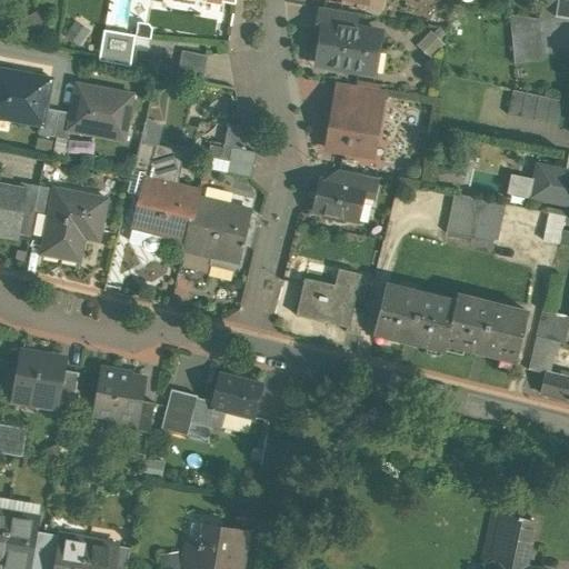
[(557,1),(547,0),(541,0),(539,13),(555,17),(557,1)]
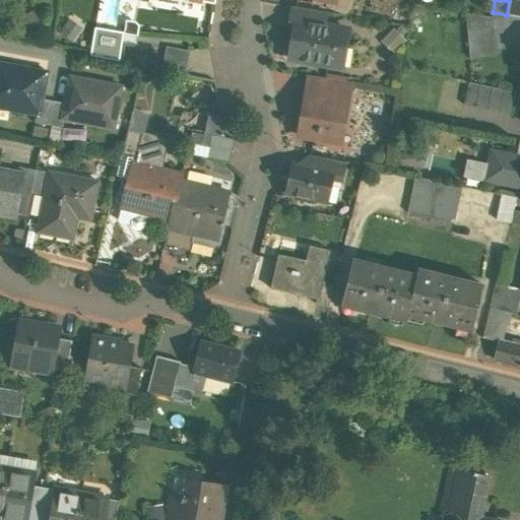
[(519,3),(509,1),(507,15),(519,16),(519,3)]
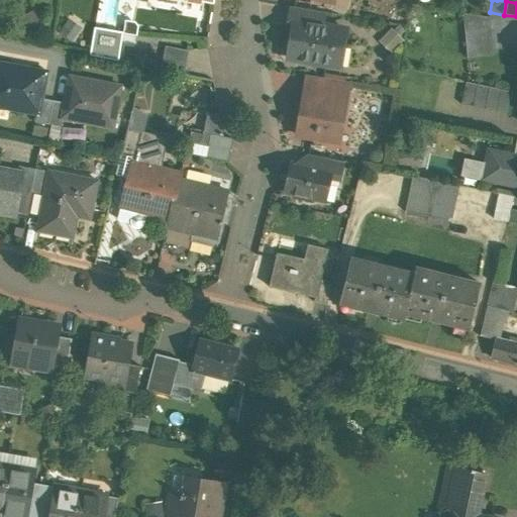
[(323,13),(291,7),(288,23),(295,24),(295,20),(321,25),(323,13)]
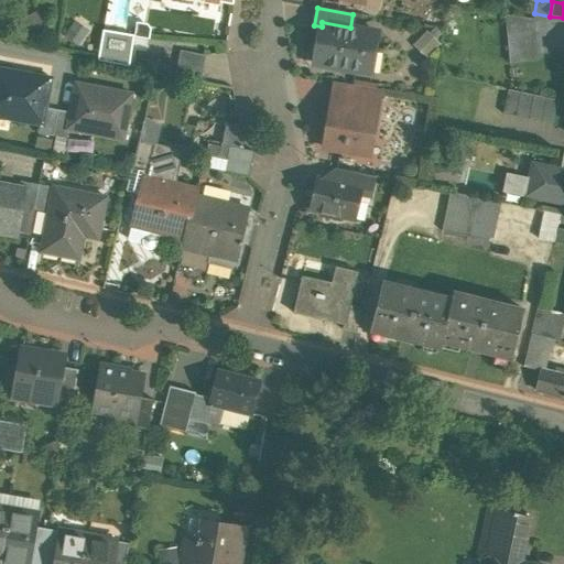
[(46,31),(38,12),(20,20),(28,39),(46,31)]
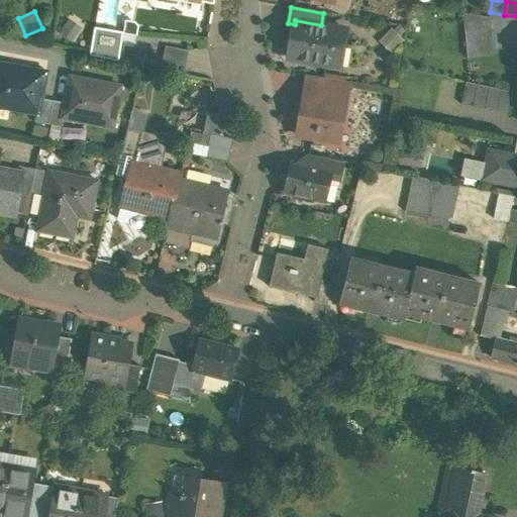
[(490,18),(462,13),(467,59),(493,57),(490,18)]
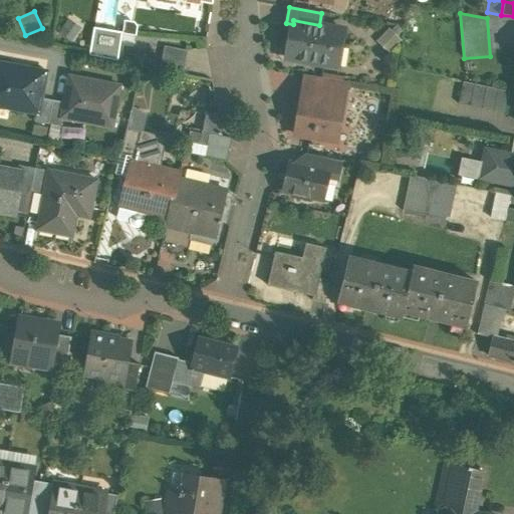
[(293,24),(286,23),(284,35),(289,35),(288,43),(282,46),(281,53),(285,58),(292,60),(292,61),(336,68),(340,48),(338,47),(341,29),(319,25),(293,20),(293,24)]
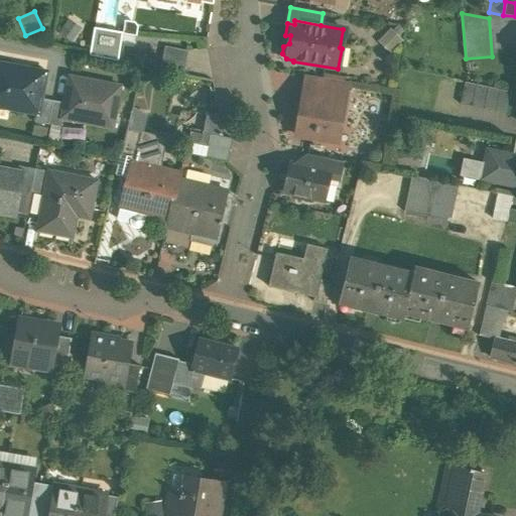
[(79,31),(68,23),(61,34),(70,41),(72,41),(79,31)]
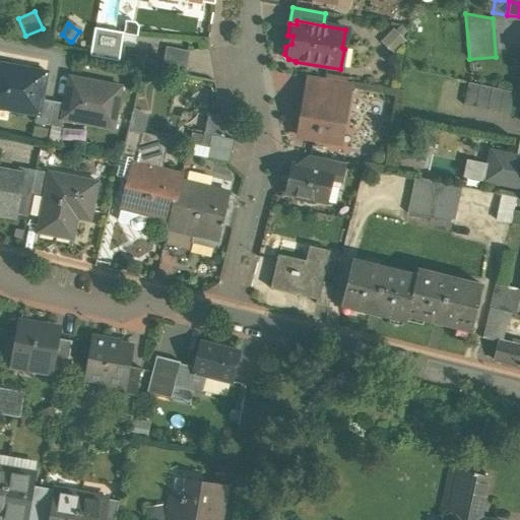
[(126,23),(123,35),(135,37),(136,28),(135,25),(126,23)]
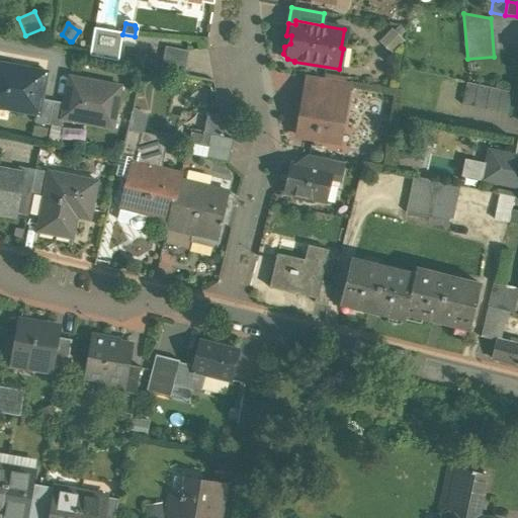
[(117,61),(122,34),(95,28),(90,56),(117,61)]
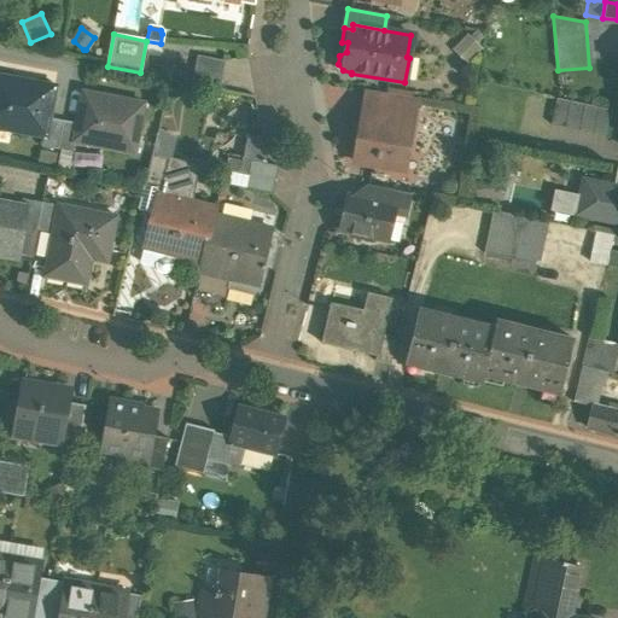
[(226,62),(197,56),(194,70),(222,76),(226,62)]
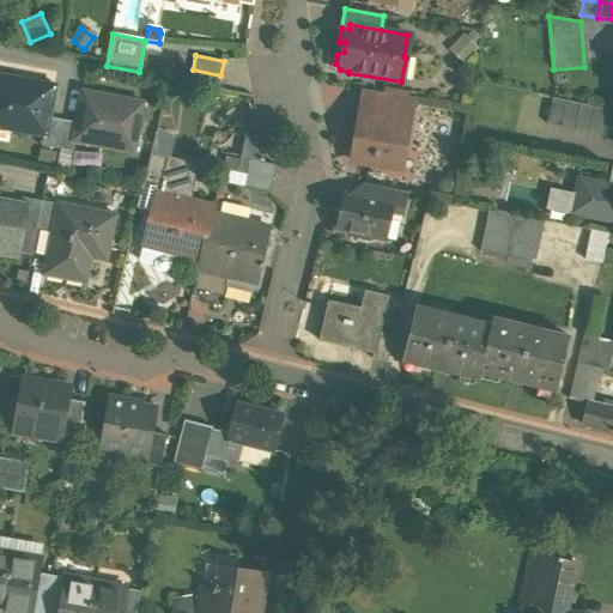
[(220,76),(193,70),(190,84),(218,89),(220,76)]
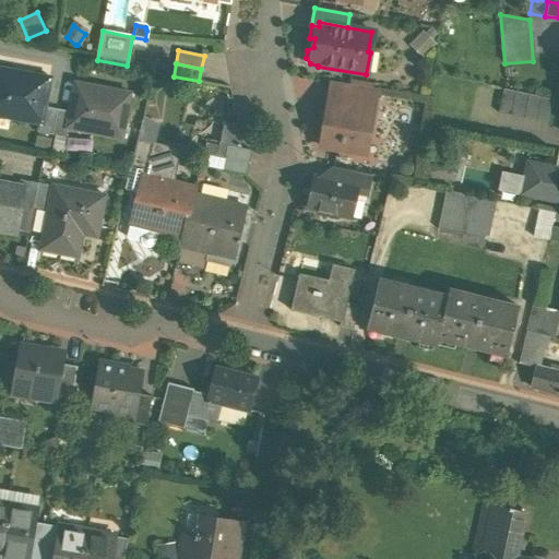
[(50,79),(0,69),(0,117),(40,125),(42,125),(45,108),(50,79)]
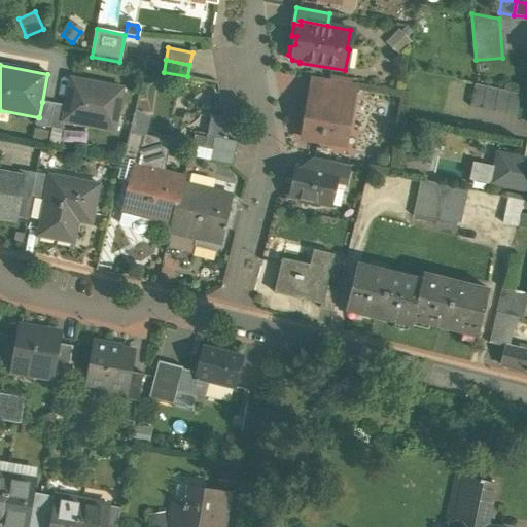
[(123,90),(70,79),(65,106),(62,121),(64,121),(114,132),(123,90)]
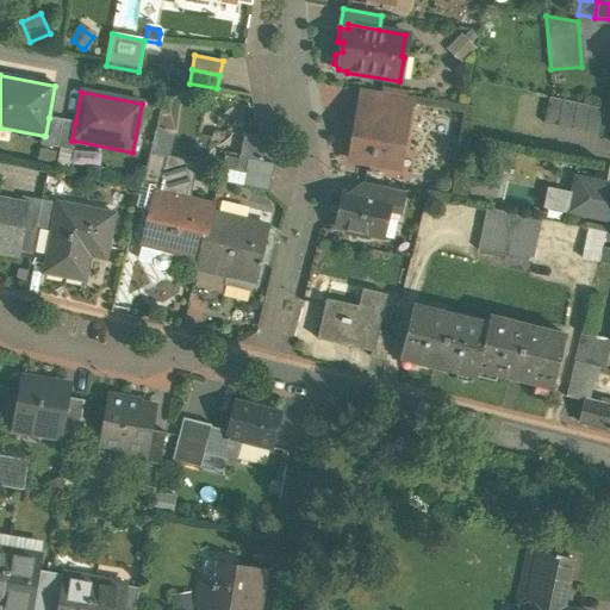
[(410,98),(373,92),(369,114),(406,120),(410,98)]
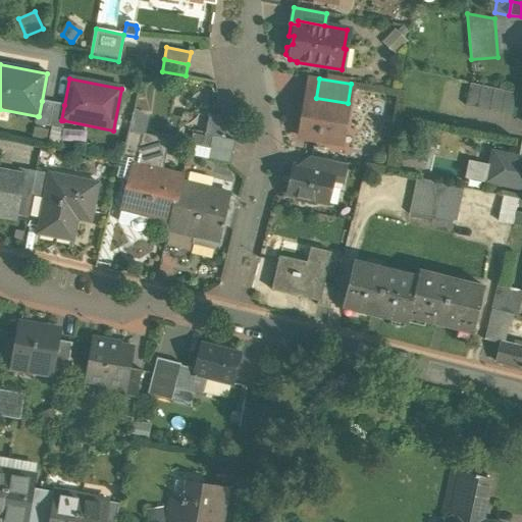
[(517,93),(470,83),(465,105),(513,115),(517,93)]
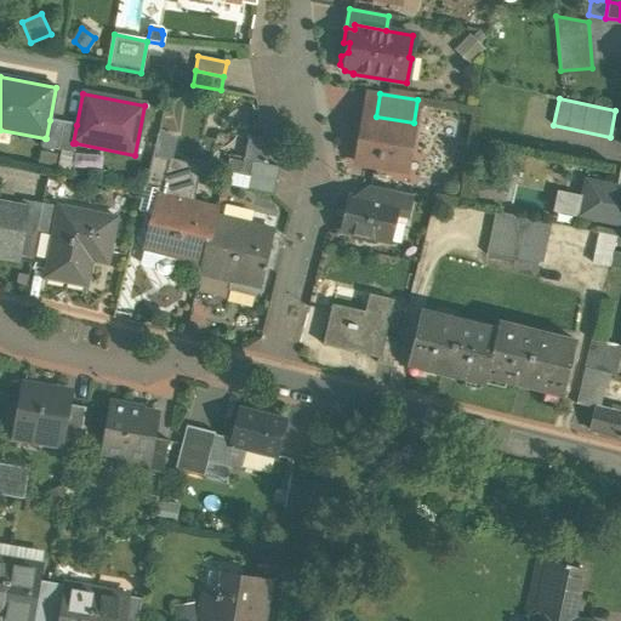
[(376,117),(369,115),(365,140),(360,138),(357,161),(377,165),(379,160),(402,164),(404,149),(409,149),(414,123),(376,117)]
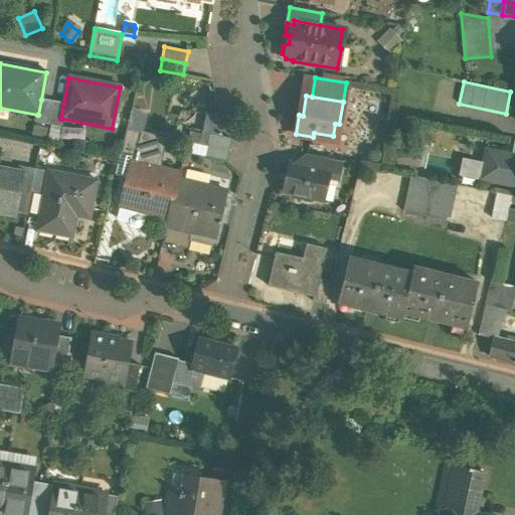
[(52,102),(41,100),(38,115),(37,115),(35,122),(48,124),(52,102)]
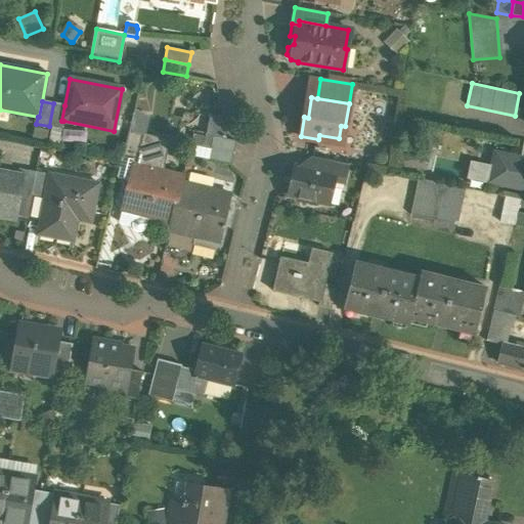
[(64,105),(53,103),(49,126),(61,129),(63,121),(61,121),(64,105)]
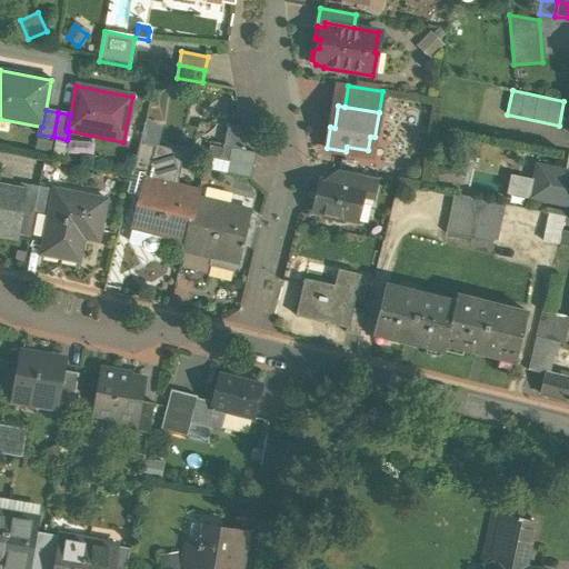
[(155,145),(159,122),(142,118),(137,140),(155,145)]
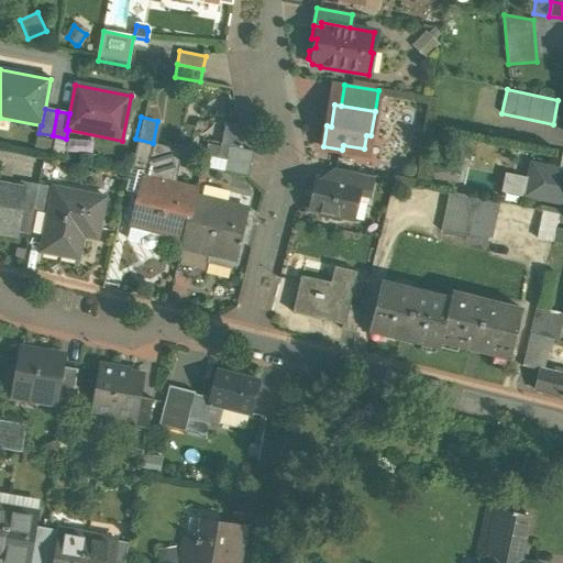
[(232,144),(236,124),(222,121),(218,141),(232,144)]
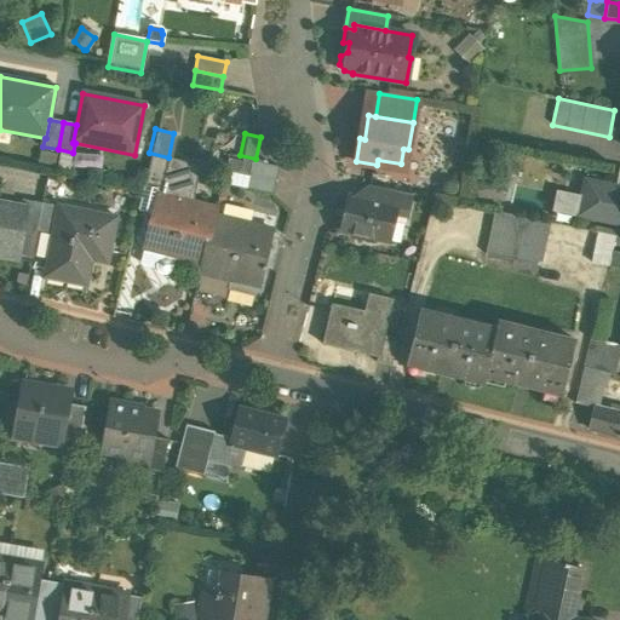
[(151,155),(144,187),(161,189),(168,159),(165,158),(151,155)]
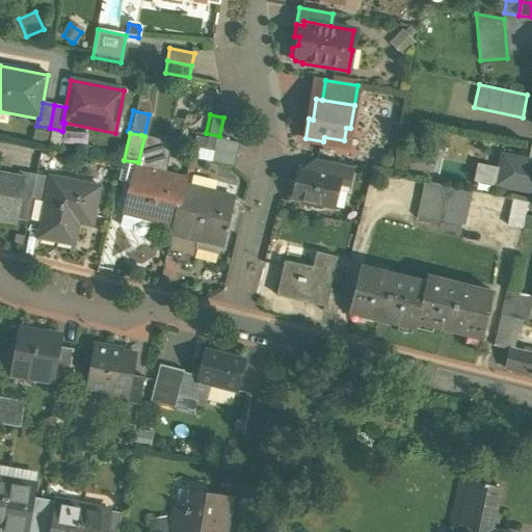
[(168,142),(144,136),(138,162),(139,163),(137,168),(161,174),(168,142)]
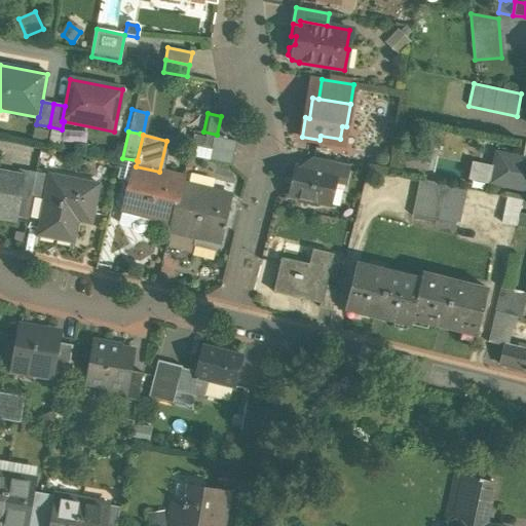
[(214,137),(207,136),(203,149),(211,151),(214,137)]
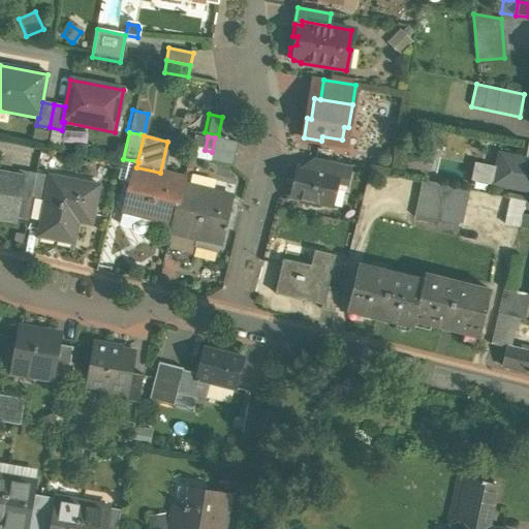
[(239,143),(215,137),(212,152),(210,161),(234,166),(239,143)]
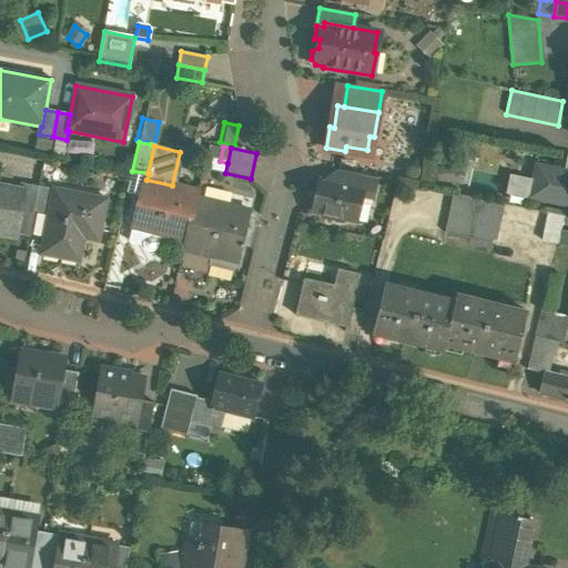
[(567,173),(537,168),(534,183),(540,184),(538,198),(567,203),(567,173)]
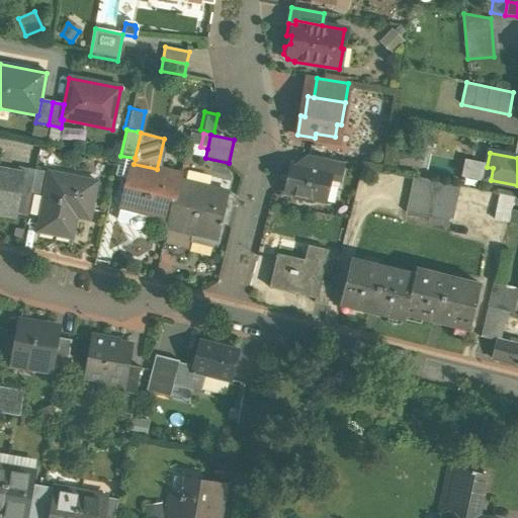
[(344,163),(309,155),(306,167),(306,168),(330,174),(329,178),(330,178),(340,180),(344,163)]
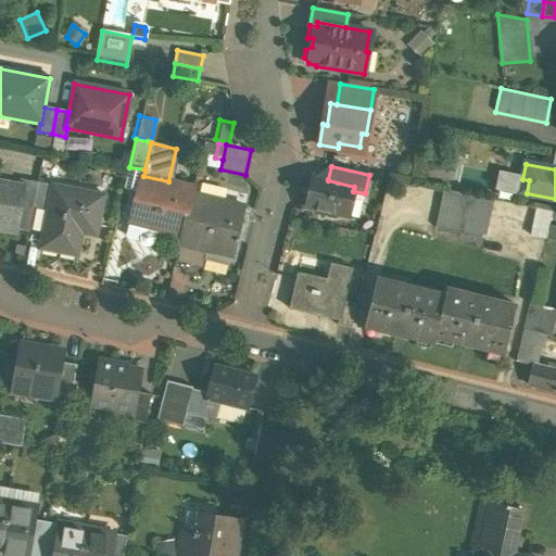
[(143,176),(141,176),(130,220),(154,226),(153,232),(156,232),(180,239),(191,194),(193,188),(168,181),(143,176)]
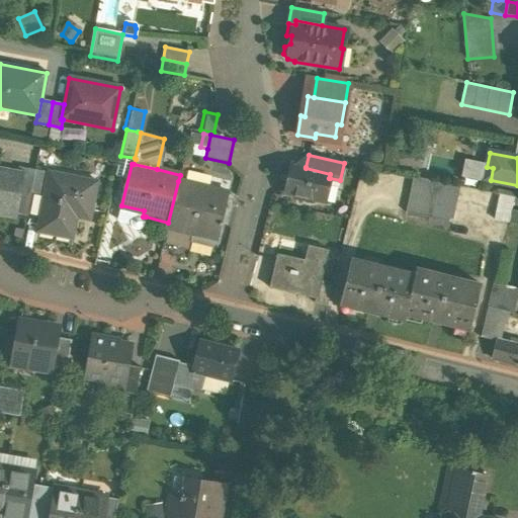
[(330,174),(306,168),(306,167),(291,164),(285,193),(295,195),(295,197),(306,200),(308,198),(325,201),(330,178),(329,178),(330,174)]
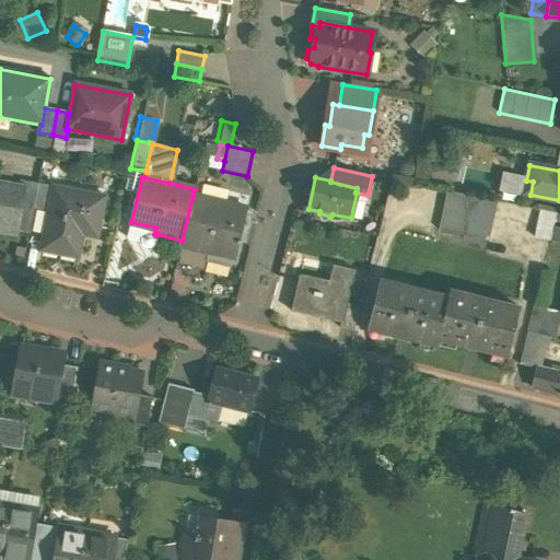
[(18,226),(16,231),(28,233),(34,208),(38,185),(23,182),(22,187),(25,188),(18,226)]
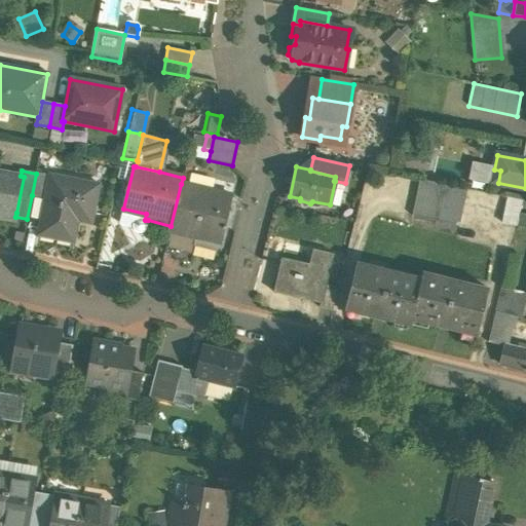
[(21,176),(0,172),(0,210),(16,213),(24,177),(21,176)]
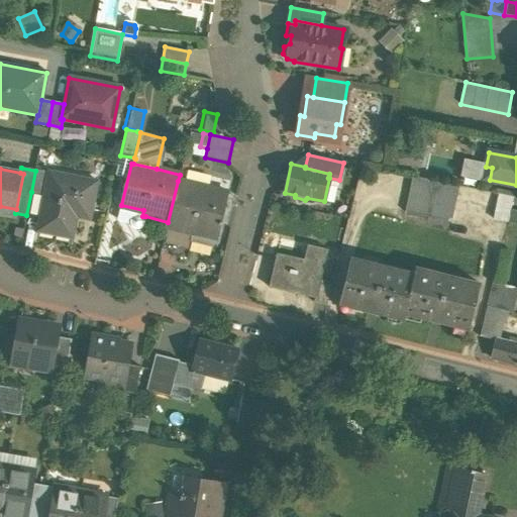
[(48,174),(35,171),(31,192),(44,195),(48,174)]
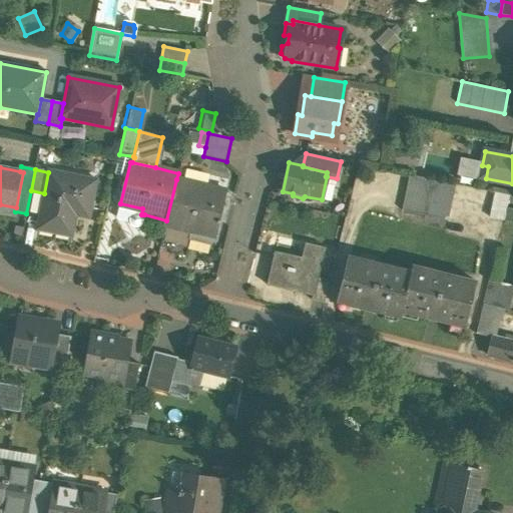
[(96,180),(48,171),(48,172),(44,193),(37,230),(71,237),(75,216),(89,219),(96,180)]
